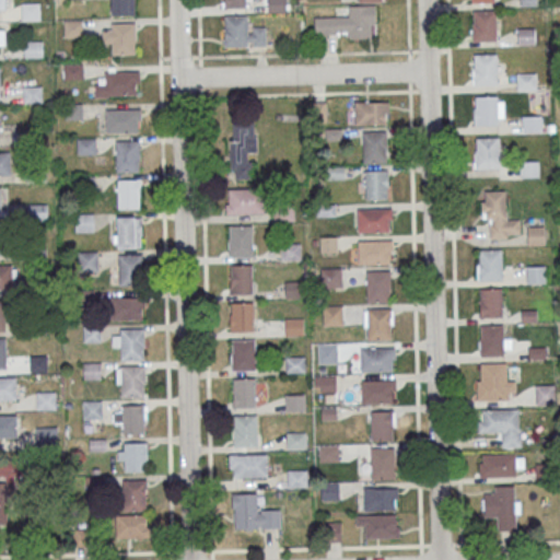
[(111,0),(132,0),(133,14),(112,15),(111,0)]
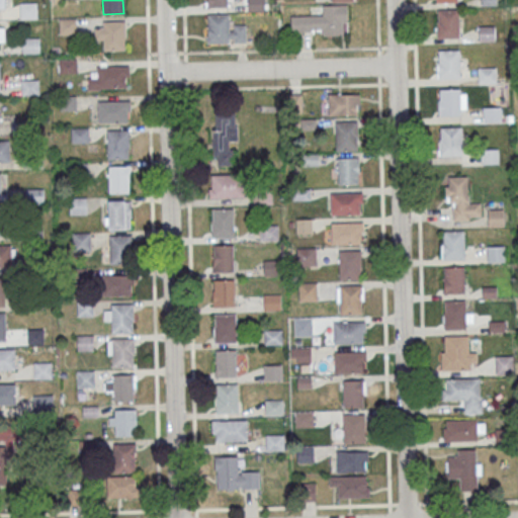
[(20,3),(20,18),(36,18),(36,3),(20,3)]
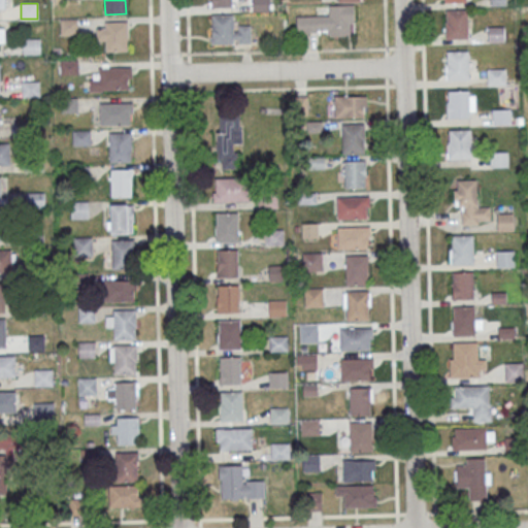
[(296,15),(296,32),(317,32),(317,30),(330,29),(330,36),(349,35),(349,23),(354,22),(354,4),(328,5),(329,15),(296,15)]
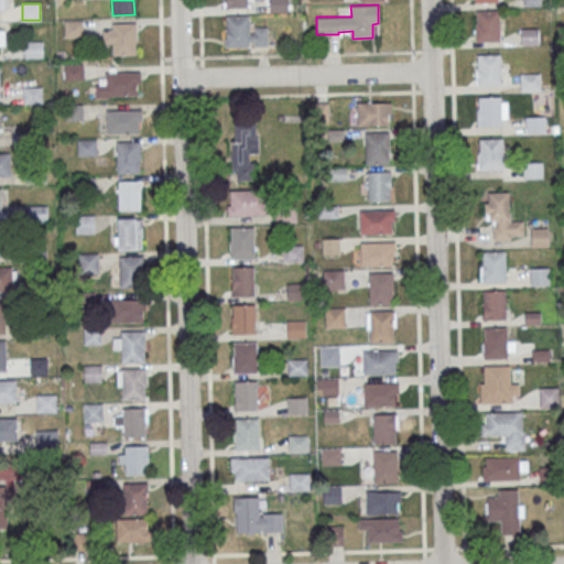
[(477,11),(499,11),(499,41),(476,42),(476,23),(477,23),(477,11)]
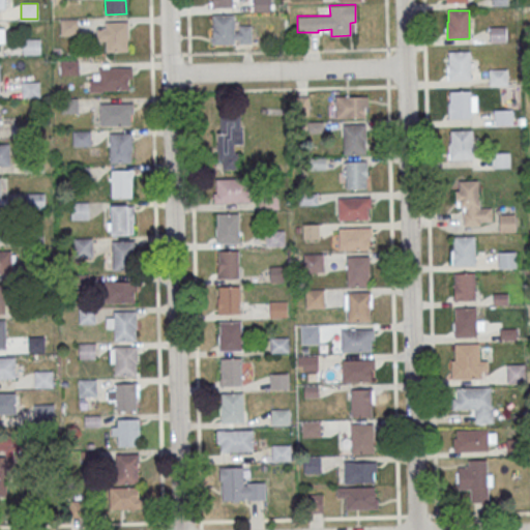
[(212,15),(212,43),(234,43),(234,39),(240,39),(240,42),(252,42),(251,25),(239,25),(239,31),(234,31),(234,15),(212,15)]
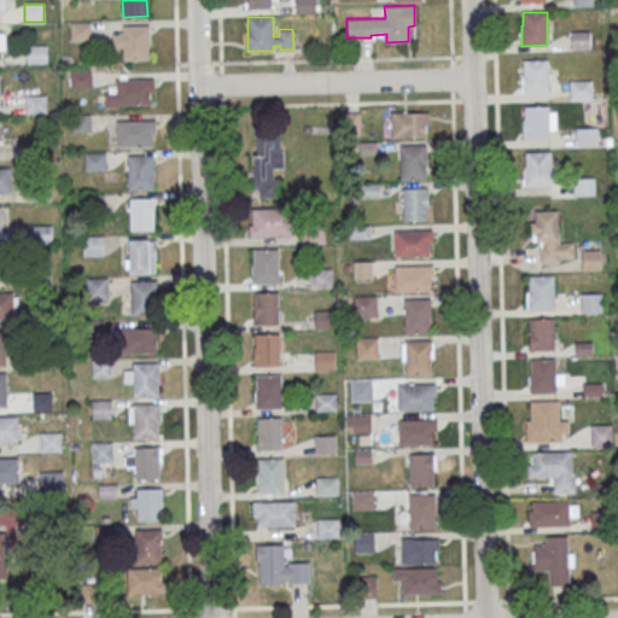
[(71,40),(89,40),(89,23),(71,22),(71,40)]
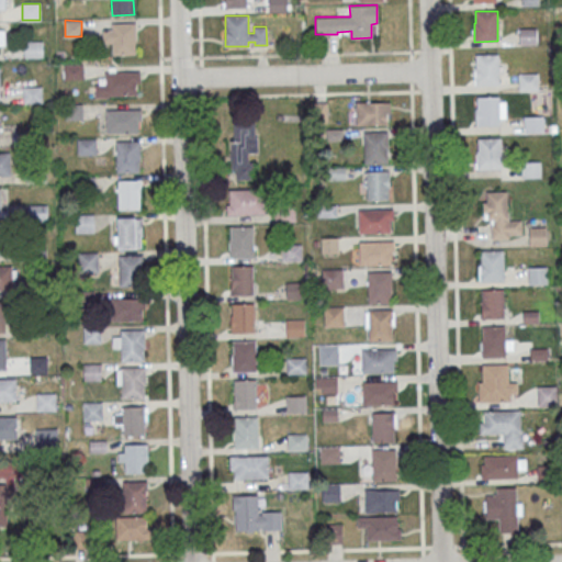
[(112,23),(134,23),(135,54),(113,54),(113,42),(103,42),(102,30),(113,30),(112,23)]
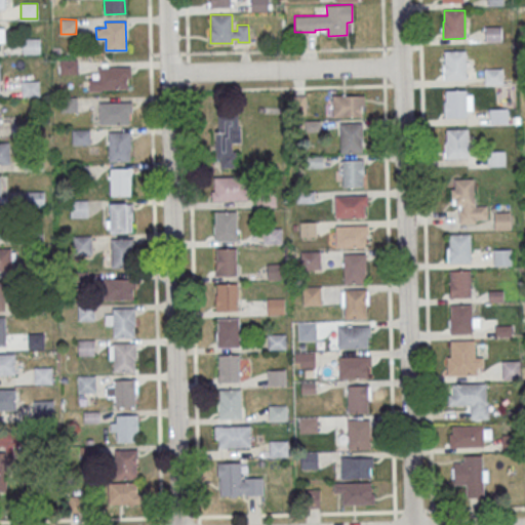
[(501,26),(485,26),(485,42),(501,42),(501,26)]
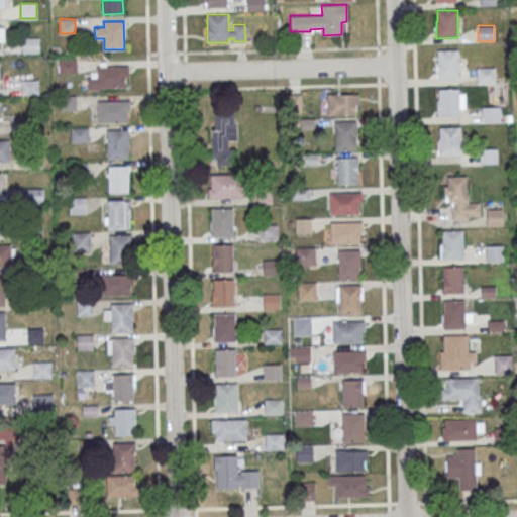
[(39,53),(39,38),(22,38),(22,53),(39,53)]
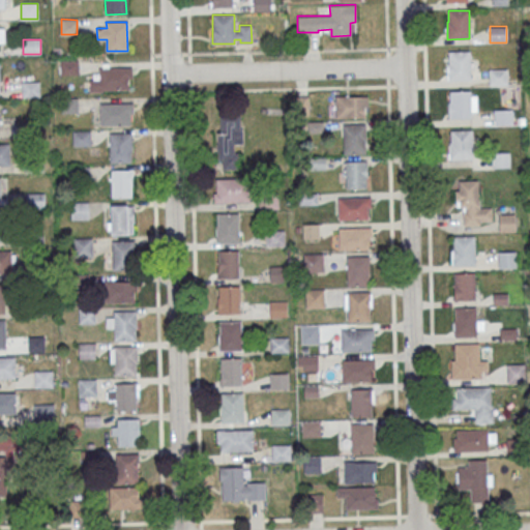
[(448,52),(470,51),(470,80),(448,80),(447,63),(449,63),(448,52)]
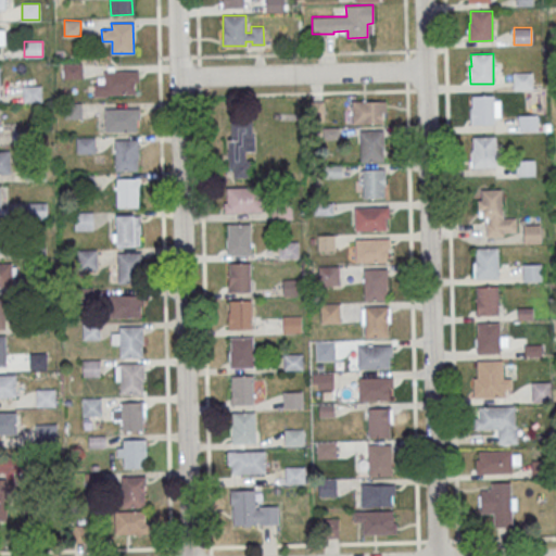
[(138,96),(137,71),(104,72),(104,84),(93,84),(93,96),(138,96)]
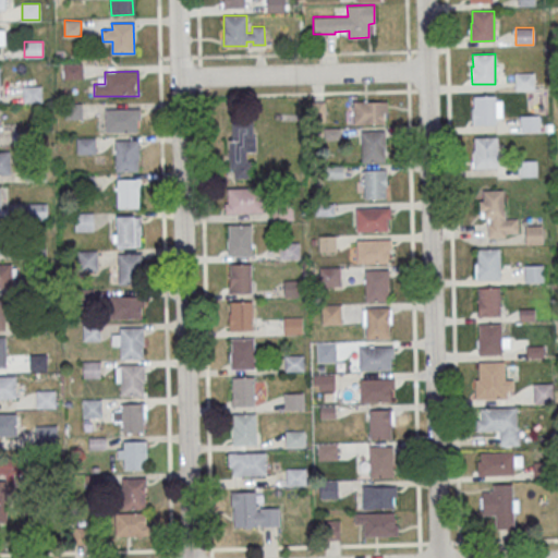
[(514,73),(514,89),(533,89),(533,73),(514,73)]
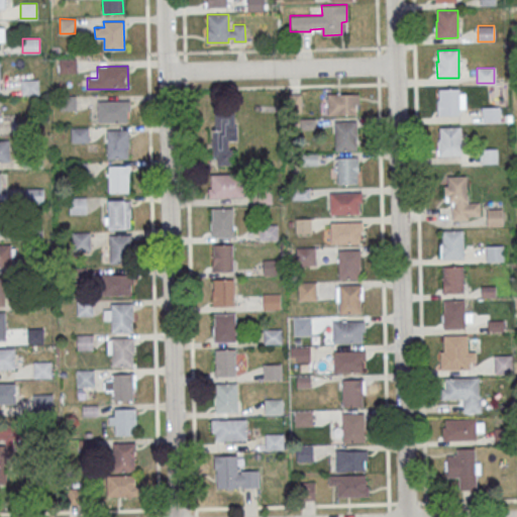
[(22,95),(39,95),(39,79),(22,79),(22,95)]
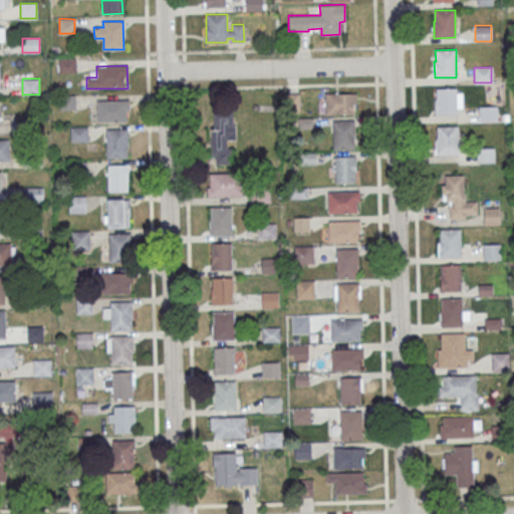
[(436,88),(456,87),(456,115),(435,115),(435,99),(436,99),(436,88)]
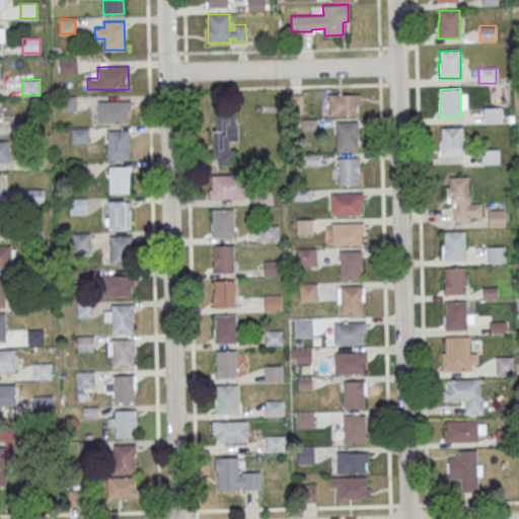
[(359,94),(328,94),(328,115),(359,115),(359,94)]
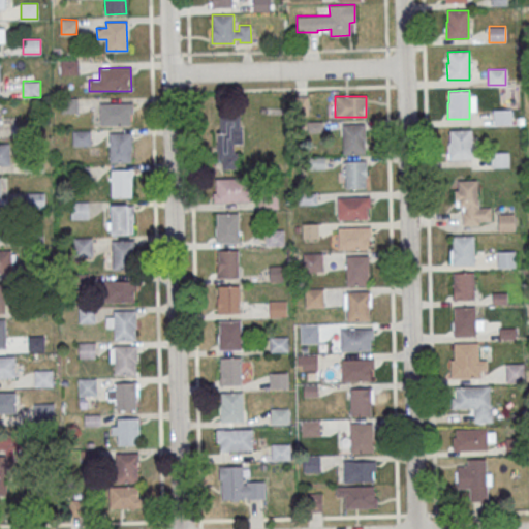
[(100,125),(131,125),(131,103),(100,103),(100,125)]
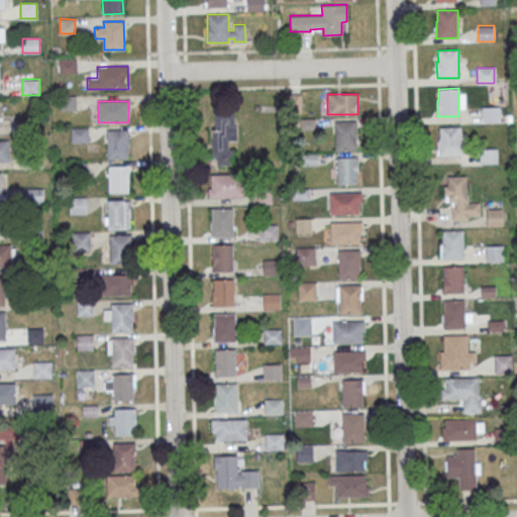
[(500,107),(483,107),(483,121),(500,121),(500,107)]
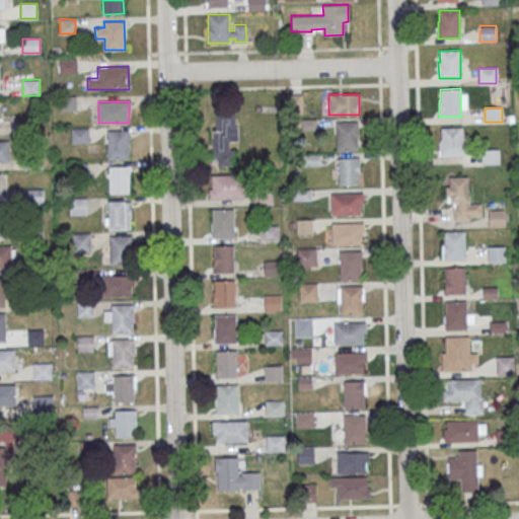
[(235,165),(234,143),(237,143),(237,113),(214,113),(214,165),(235,165)]
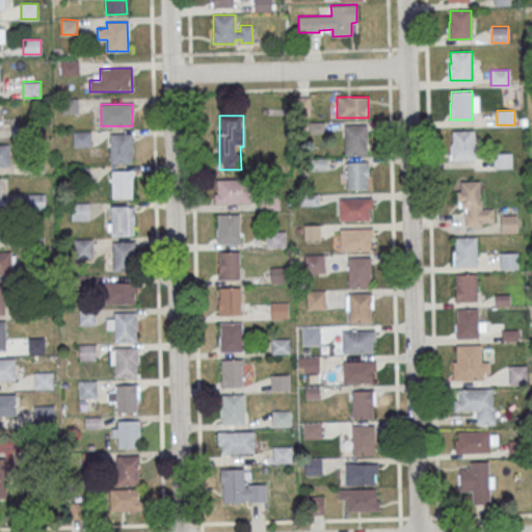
[(367,154),(367,124),(345,125),(345,154),(367,154)]
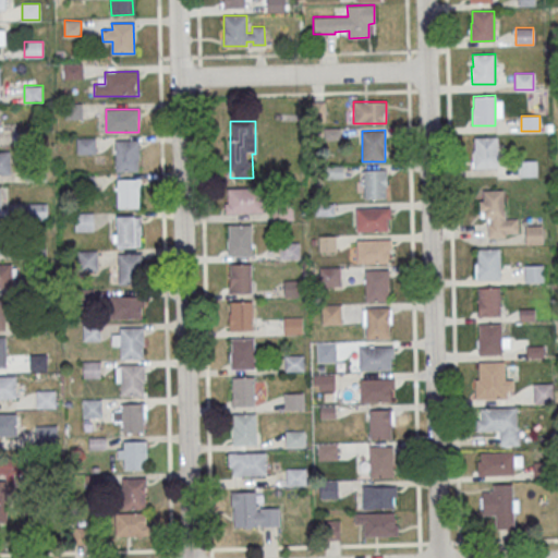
[(475,137),(497,136),(497,167),(474,167),(474,149),(475,149),(475,137)]
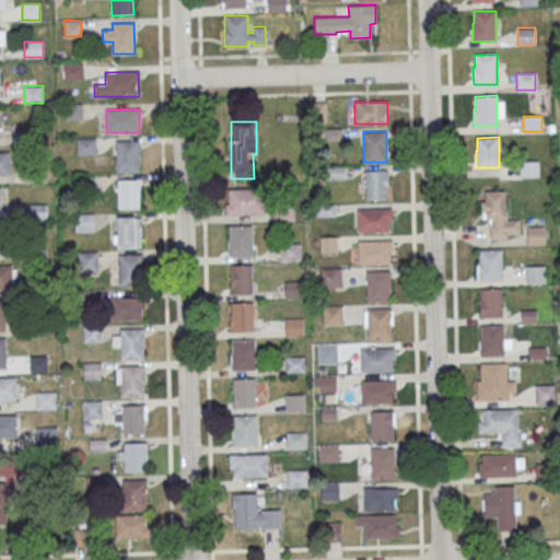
[(115,140),(138,140),(138,171),(116,172),(115,140)]
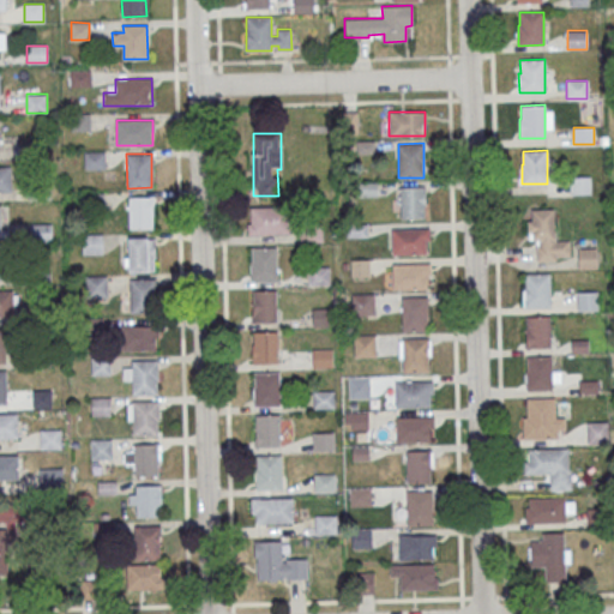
[(0,191),(11,191),(11,167),(0,167),(0,191)]
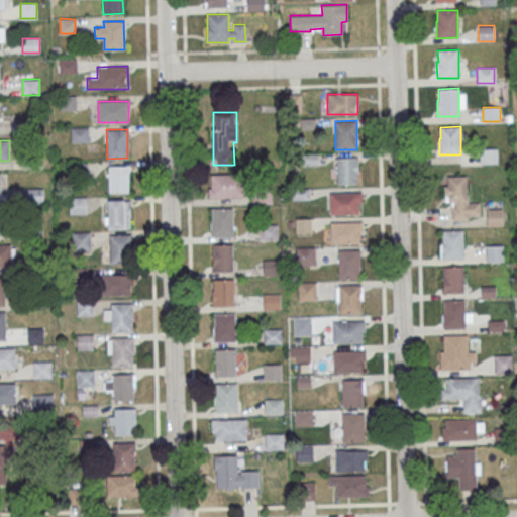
[(482,163),(496,163),(497,149),(482,149),(482,163)]
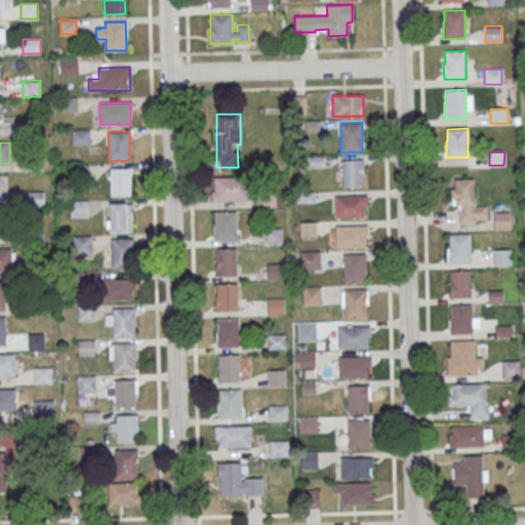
[(341,160),(342,187),(363,187),(363,159),(341,160)]
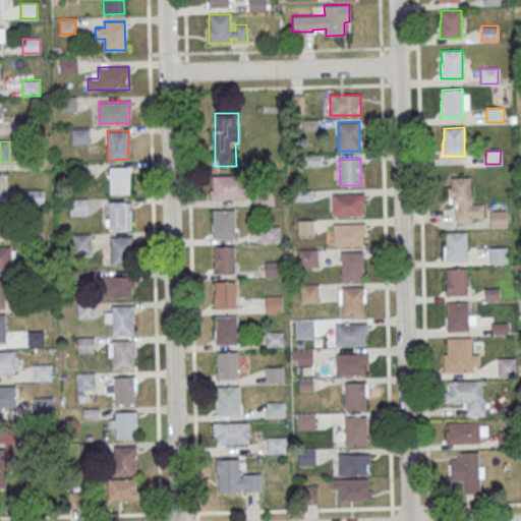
[(129,166),(109,166),(109,193),(129,193),(129,166)]
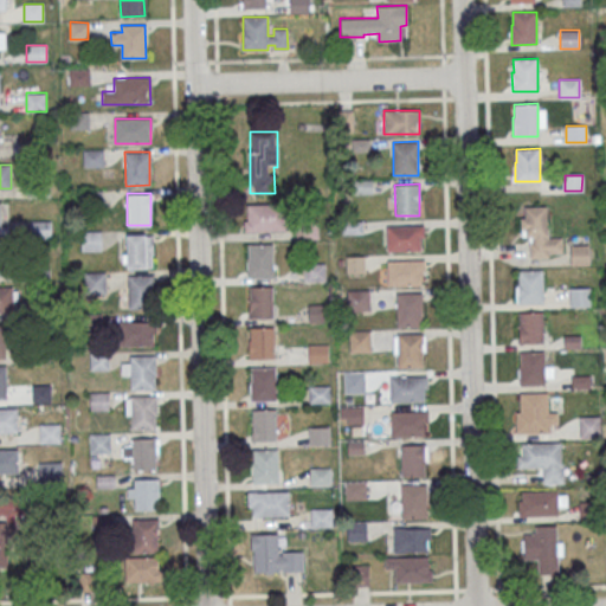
[(287,231),(287,205),(245,205),(245,231),(287,231)]
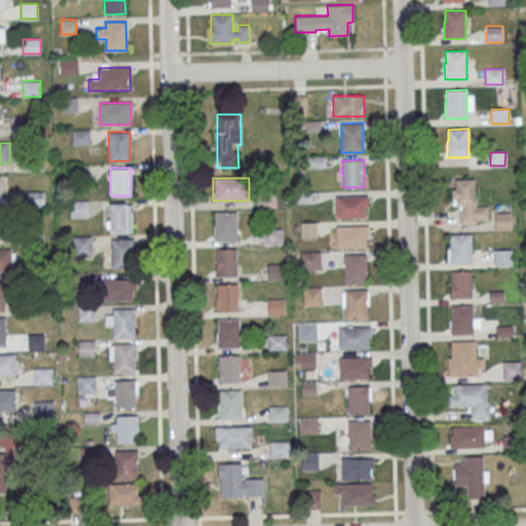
[(453,205),(458,205),(459,223),(488,223),(487,205),(476,205),(475,180),(452,180),(453,205)]
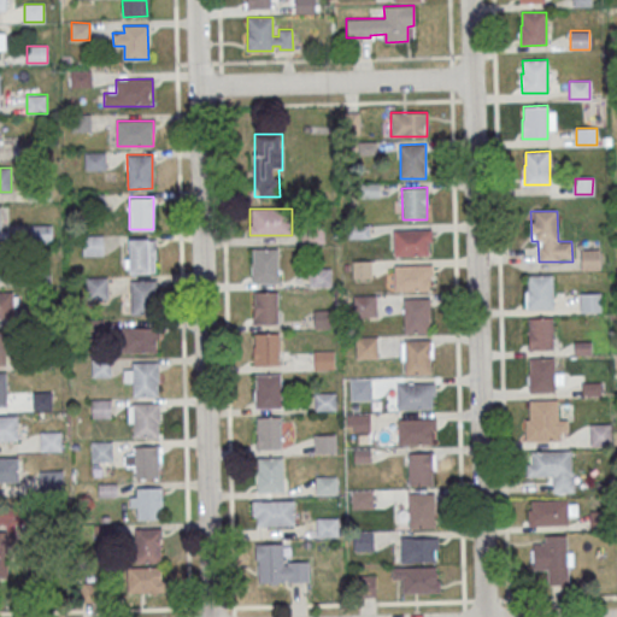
[(51,225),(33,225),(33,240),(51,240),(51,225)]
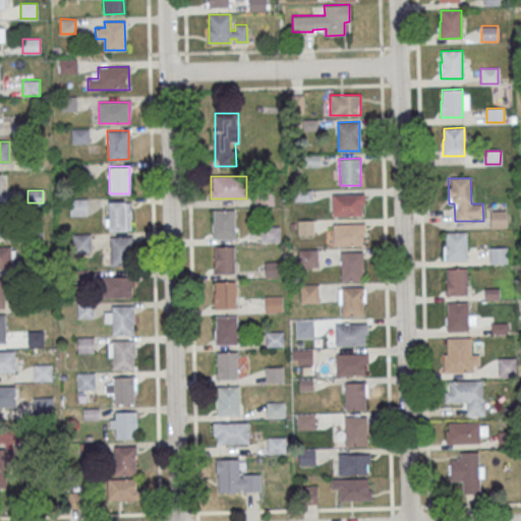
[(256,204),(272,206),(274,194),(257,192),(256,204)]
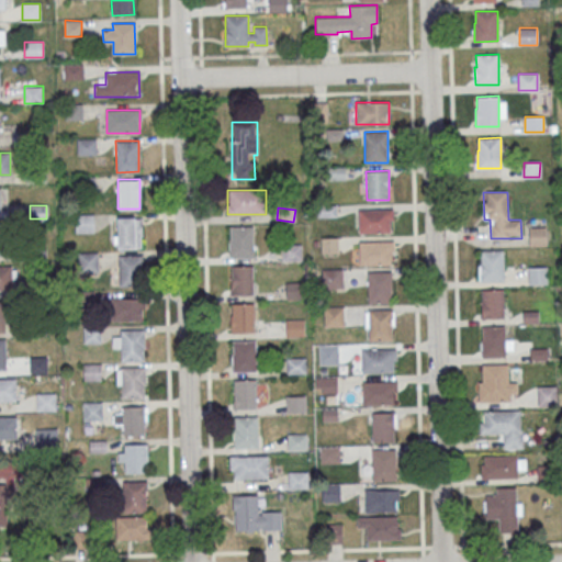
[(392,209),(359,209),(359,232),(392,232),(392,209)]
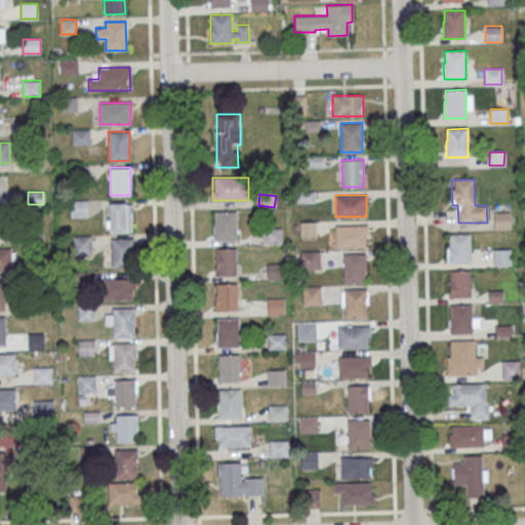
[(87,200),(71,200),(71,216),(87,216),(87,200)]
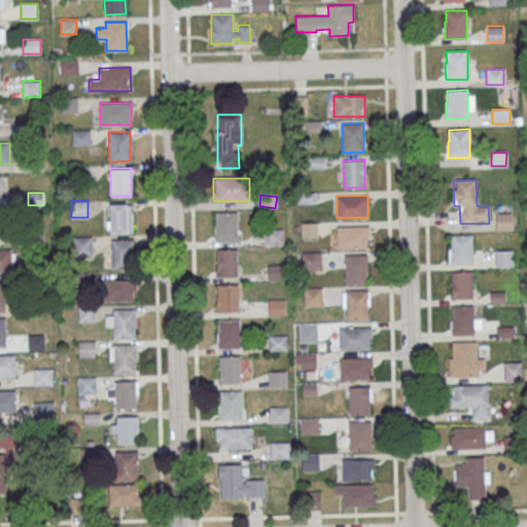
[(110,204),(131,203),(132,233),(111,234),(110,204)]
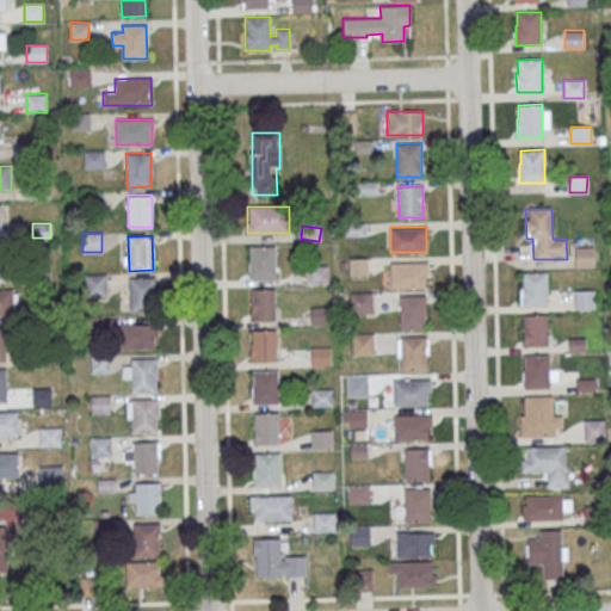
[(251,246),(275,246),(276,278),(250,278),(250,259),(251,259),(251,246)]
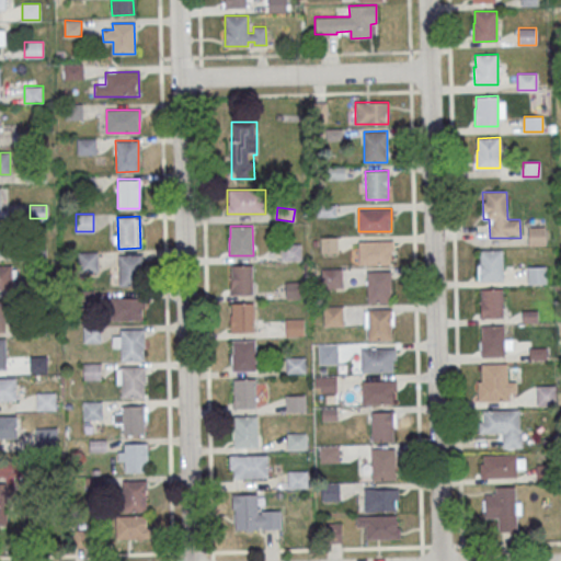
[(544,228),(530,228),(530,243),(544,243),(544,228)]
